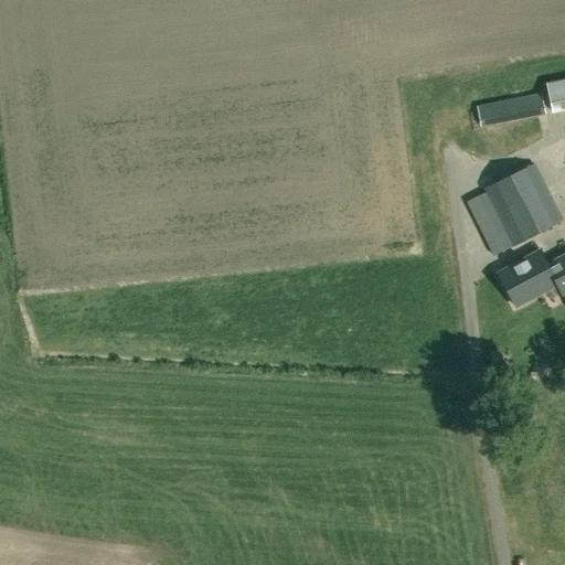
[(564,76),(545,81),(552,110),(564,107),(564,76)]
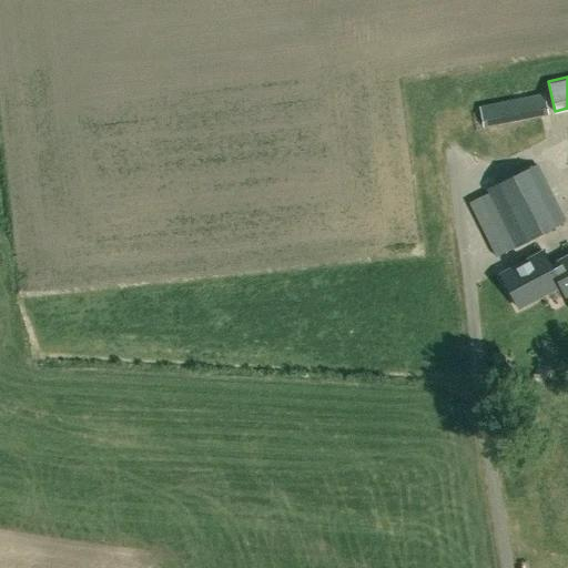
[(550,114),(546,91),(479,105),(484,128),(550,114)]
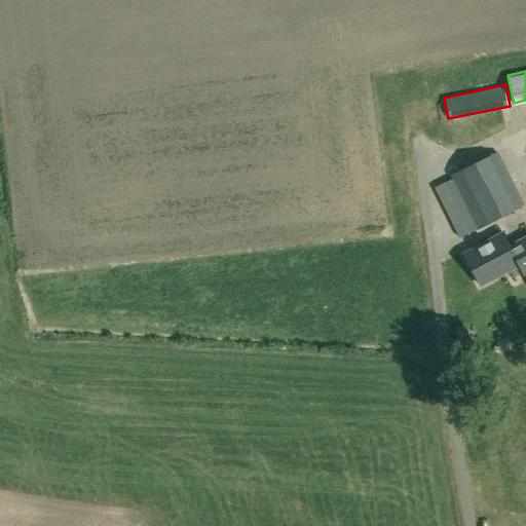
[(524,202),(498,151),(451,176),(479,230),(524,202)]
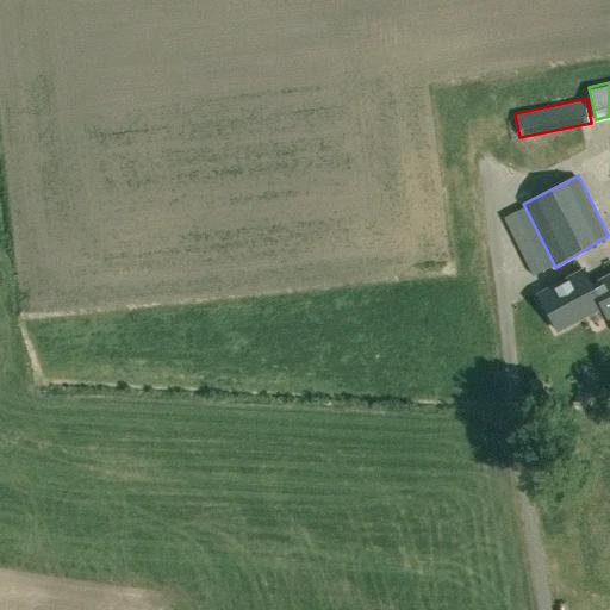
[(583,271),(537,296),(556,330),(601,305),(591,285),(583,271)]
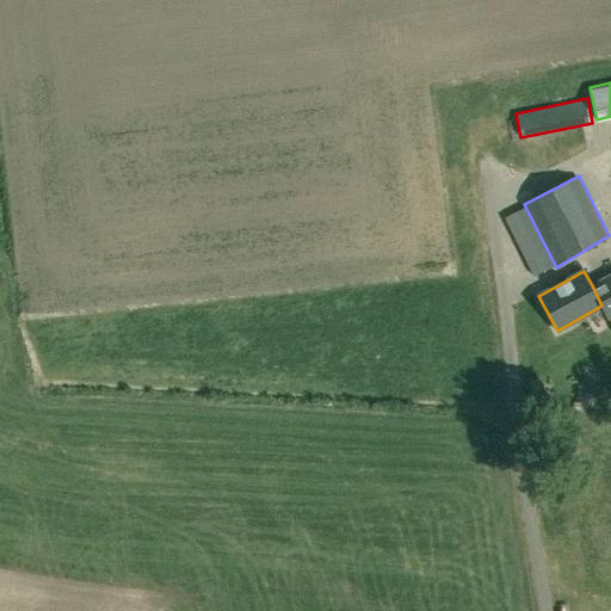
[(610,275),(592,285),(608,315),(610,313),(610,275)]
